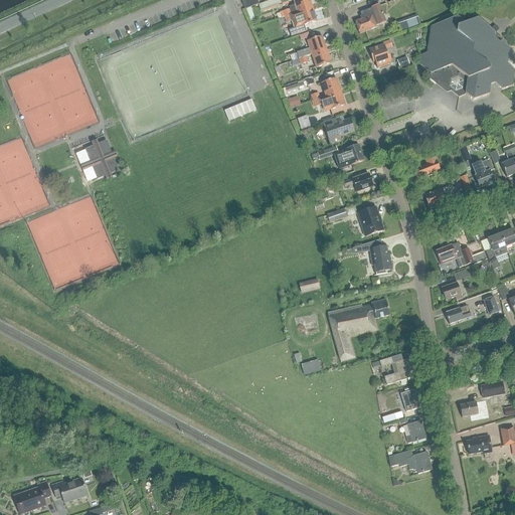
[(240,0),(244,9),(259,4),(255,0),(240,0)]
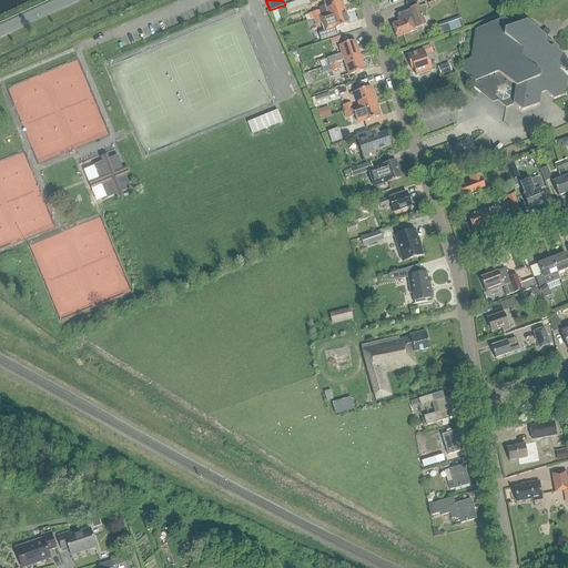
[(300,0),(284,6),(287,13),(301,9),(302,10),(307,8),(304,0),(300,0)]
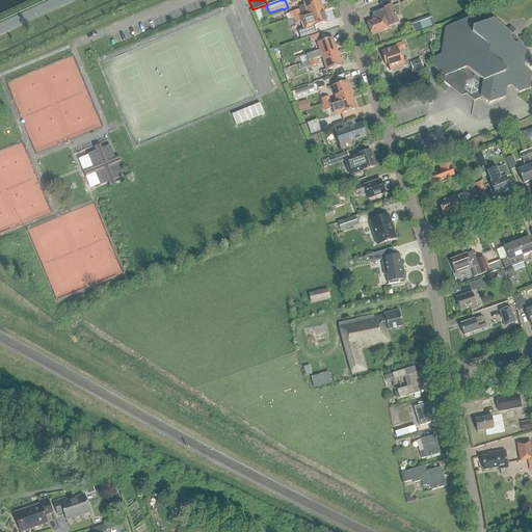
[(301,0),(304,7),(298,9),(300,16),(307,14),(322,8),(319,0),(301,0)]
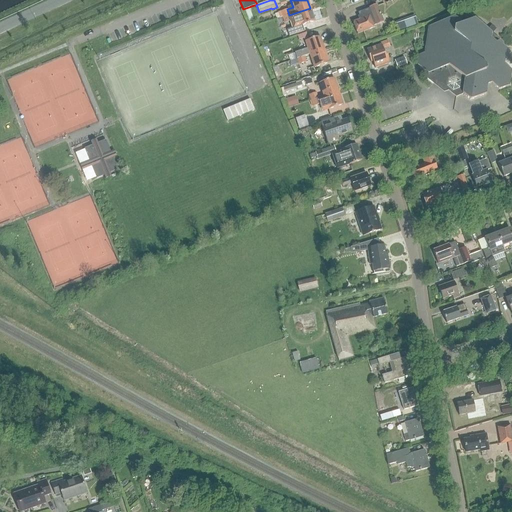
[(373,25),(382,22),(376,5),(369,8),(368,9),(357,13),(360,20),(352,23),(356,34),(374,27),(373,25)]
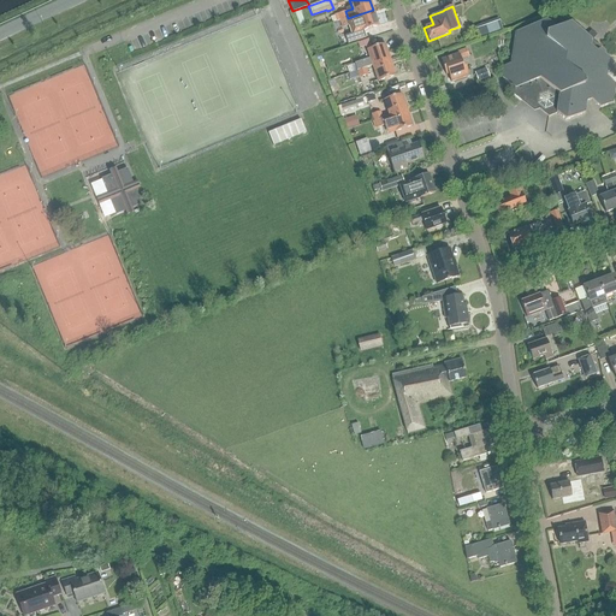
[(301,9),(294,11),(300,25),(306,23),(303,16),(301,17),(300,15),(302,13),(301,9)]
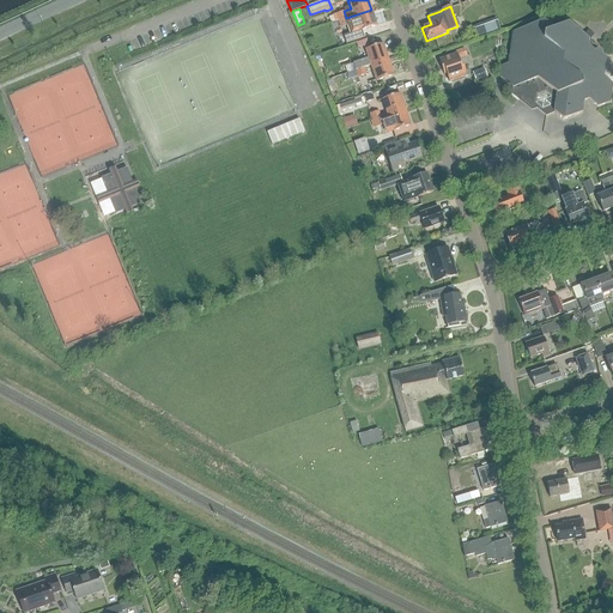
[(353,16),(346,18),(349,25),(346,25),(349,34),(358,31),(359,32),(360,31),(362,31),(377,26),(371,10),(353,16)]
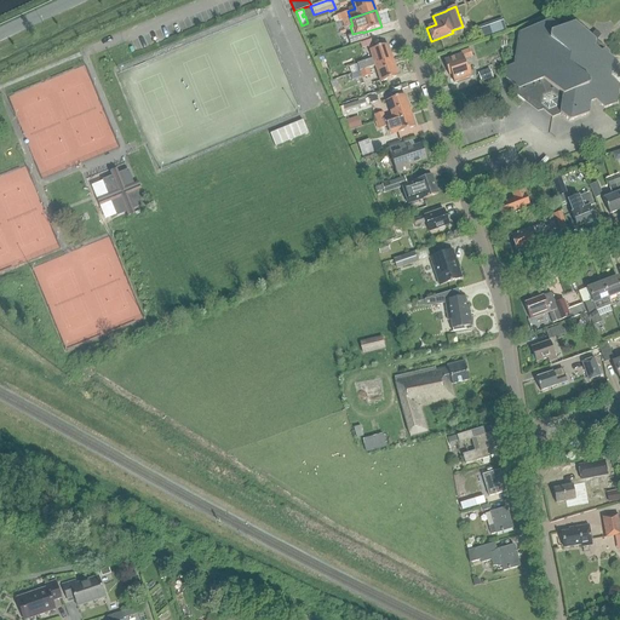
[(348,11),(339,13),(342,21),(350,18),(348,11)]
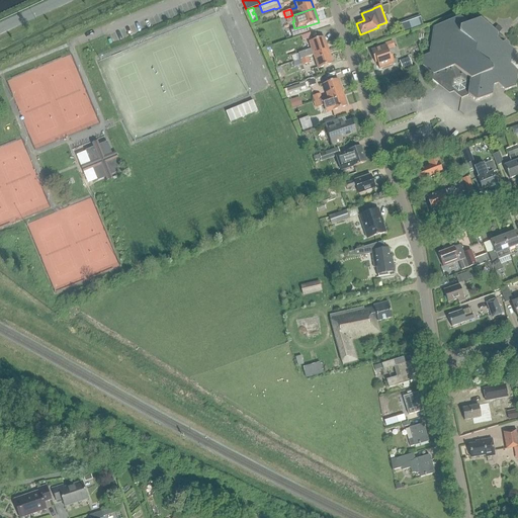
[(292,15),(285,17),(287,23),(292,21),(294,21),(292,15)]
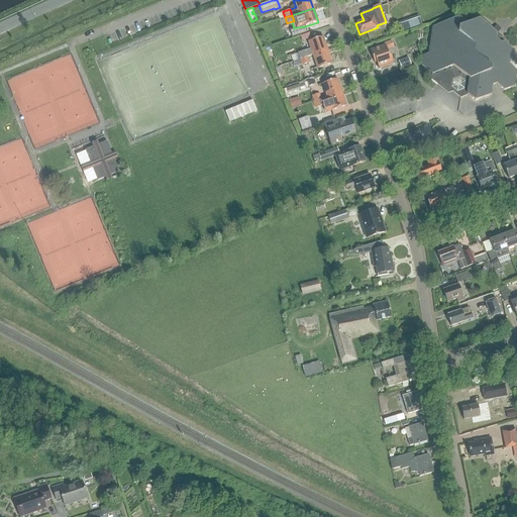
[(512,89),(516,70),(508,64),(510,47),(503,41),(503,39),(479,19),(467,24),(457,16),(432,27),(428,53),(423,55),(421,66),(431,73),(430,79),(436,84),(440,83),(459,98),(467,95),(473,103),(489,98),(490,88),(495,87),(503,92),(512,89)]
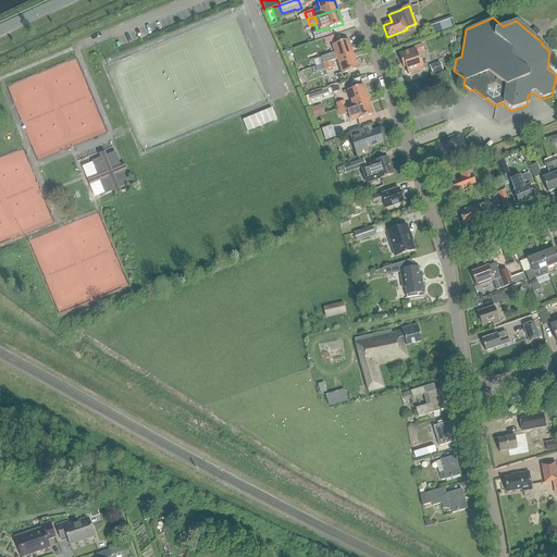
[(452,20),(442,23),(445,29),(454,27),(452,20)]
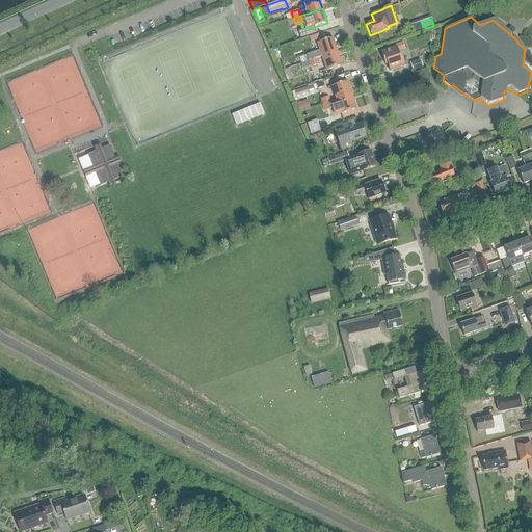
[(302,29),(297,31),(299,38),(315,33),(314,27),(313,27),(312,28),(311,27),(302,29)]
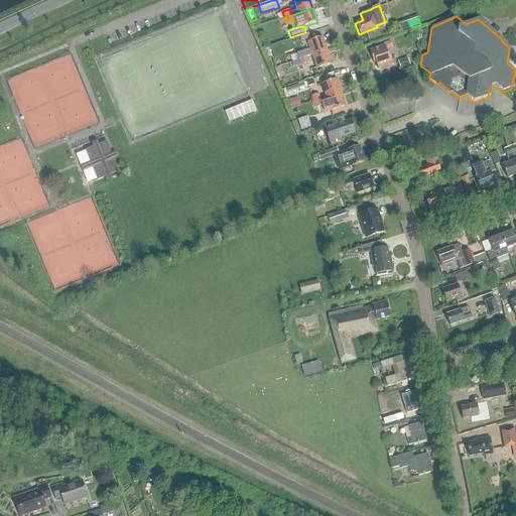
[(311,55),(327,50),(321,37),(307,42),(311,55)]
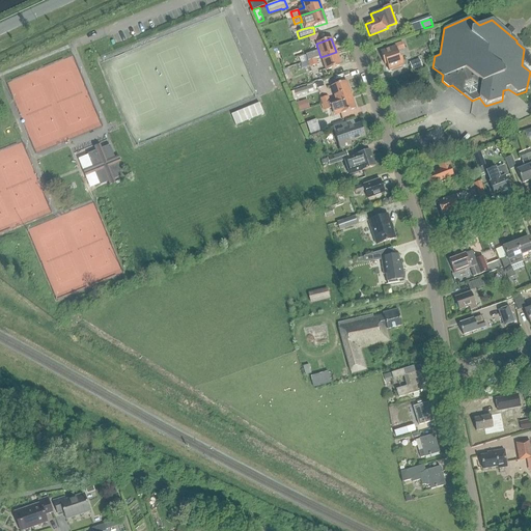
[(384,64),(386,64),(388,71),(403,65),(400,58),(398,59),(396,52),(403,49),(401,43),(393,45),(394,47),(380,52),(384,64)]
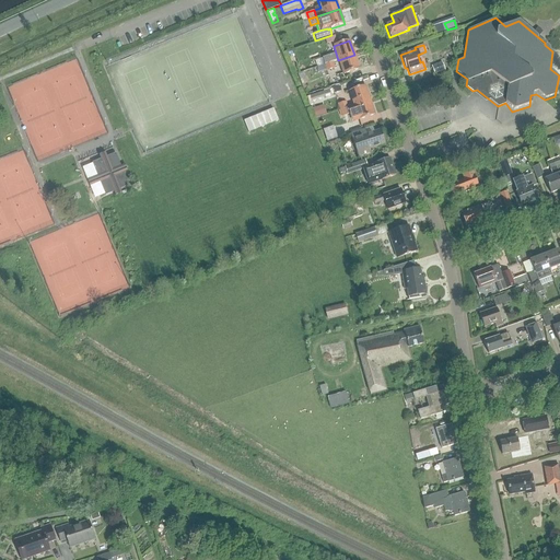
[(359,69),(354,55),(338,60),(343,74),(359,69)]
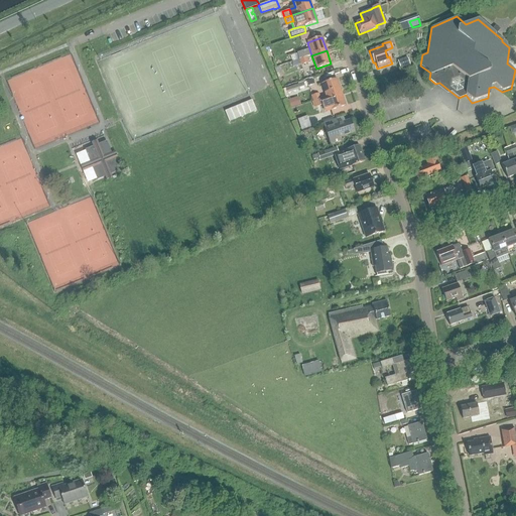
[(303,51),(296,53),(298,59),(305,56),(303,51)]
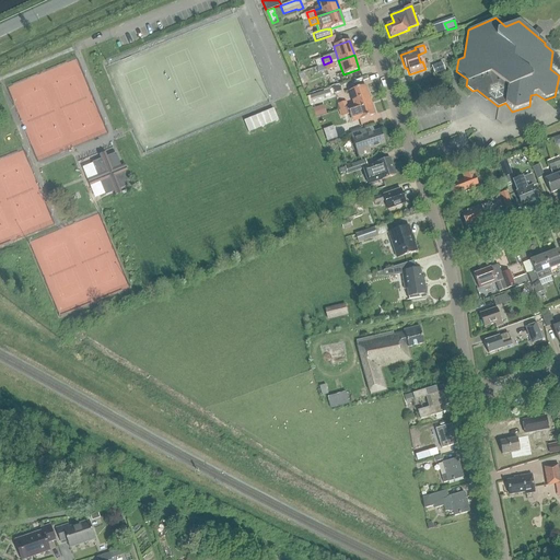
[(331,61),(324,65),(326,71),(334,68),(331,61)]
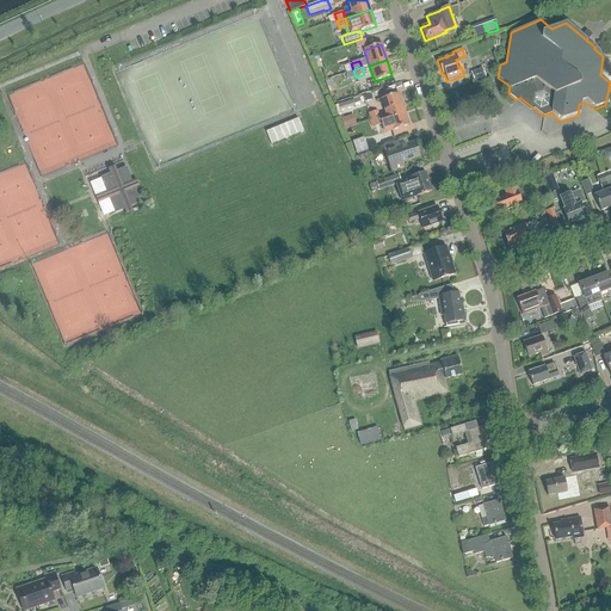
[(481,68),(470,72),(474,81),(485,76),(481,68)]
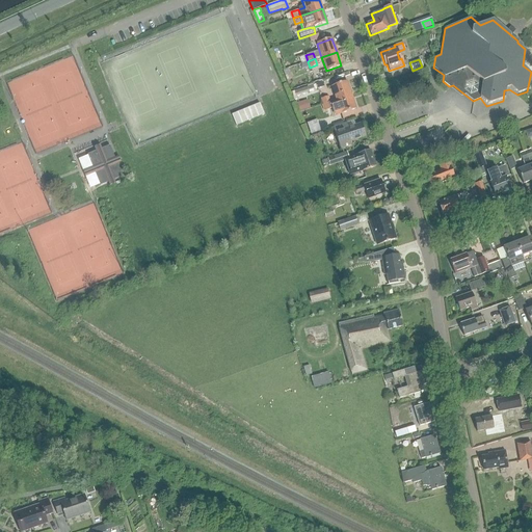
[(336,101),(351,96),(346,81),(330,86),(336,101)]
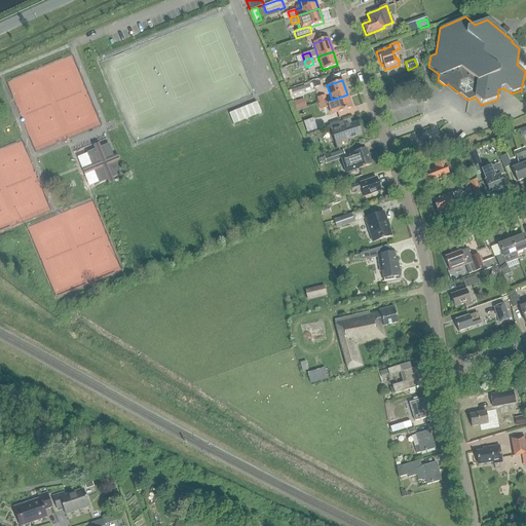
[(324,95),(316,98),(318,104),(326,101),(324,95)]
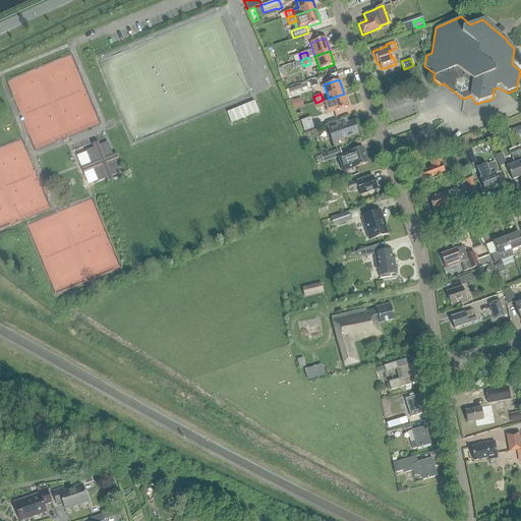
[(329,99),(323,101),(325,106),(328,114),(348,107),(344,94),(329,99)]
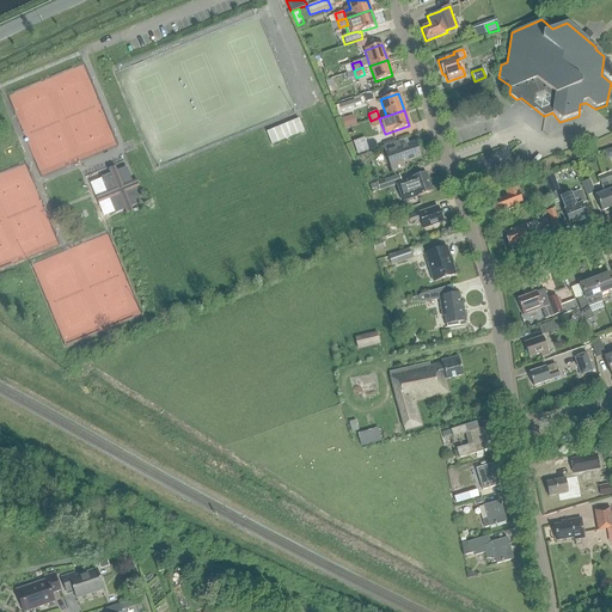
[(379,117),(371,121),(373,127),(381,124),(379,117)]
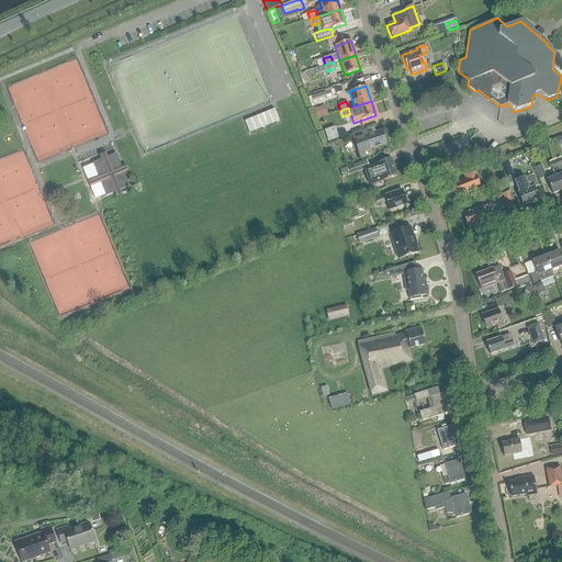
[(273,109),(268,112),(272,124),(279,121),(273,109)]
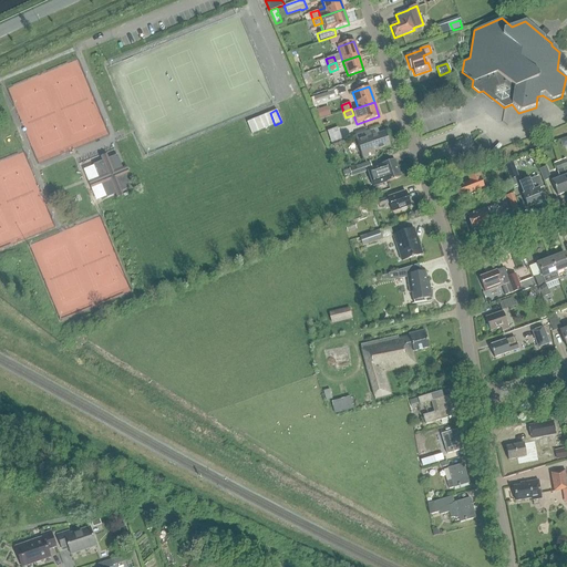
[(270,113),(264,115),(266,121),(269,127),(275,125),(270,113)]
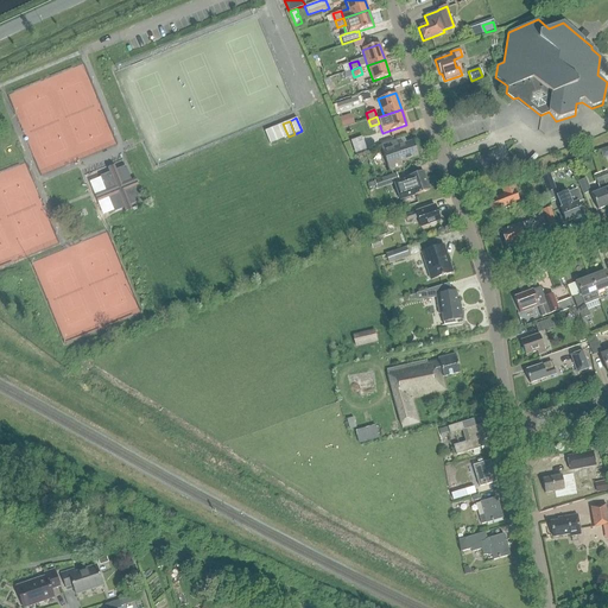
[(278,126),(271,128),(277,141),(283,139),(280,132),(278,126)]
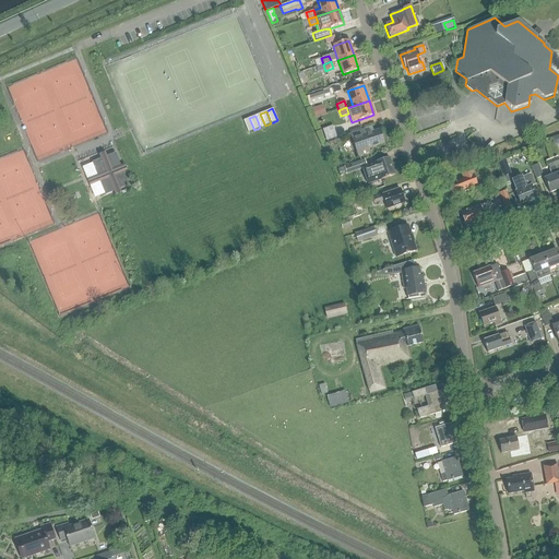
[(249,118),(244,120),(248,132),(254,130),(249,118)]
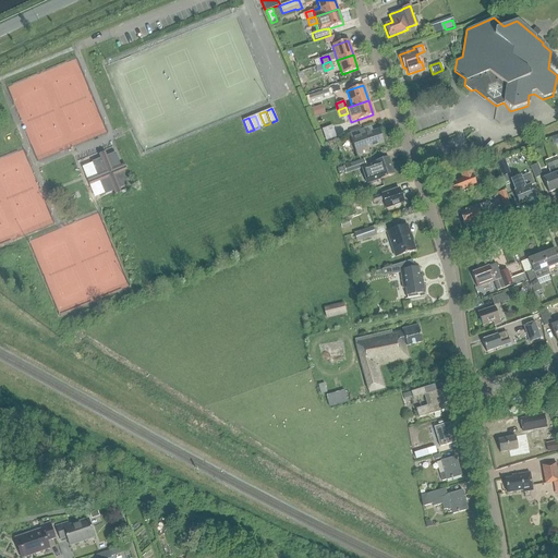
[(328,140),(340,137),(338,125),(326,128),(328,140)]
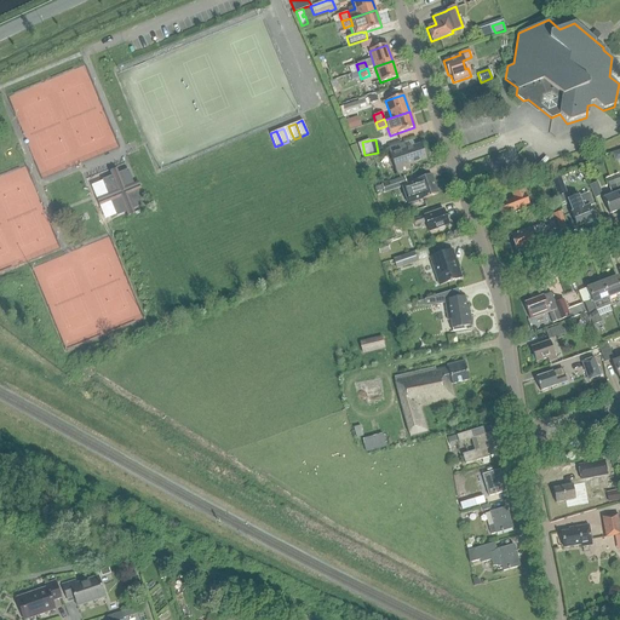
[(407,166),(426,160),(420,144),(406,149),(403,143),(388,149),(396,174),(408,171),(407,166)]
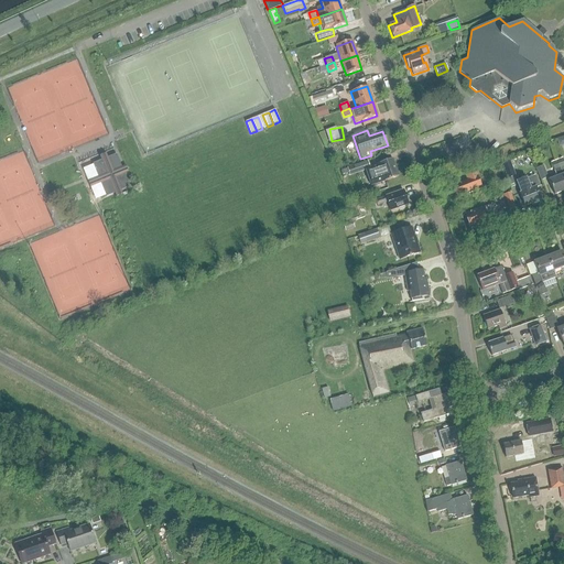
[(106,196),(130,186),(116,153),(93,164),(106,196)]
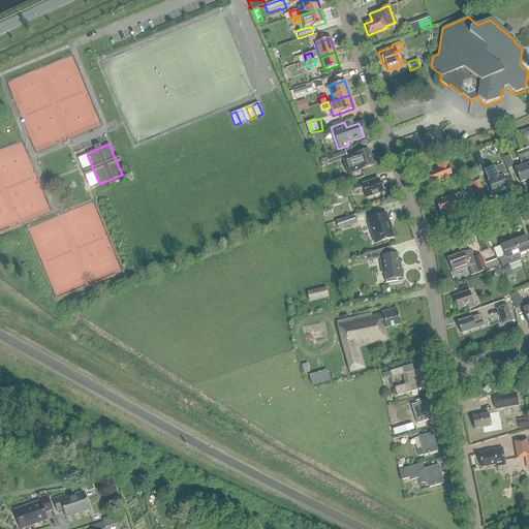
[(361,170),(373,166),(368,150),(350,156),(353,165),(359,164),(361,170)]
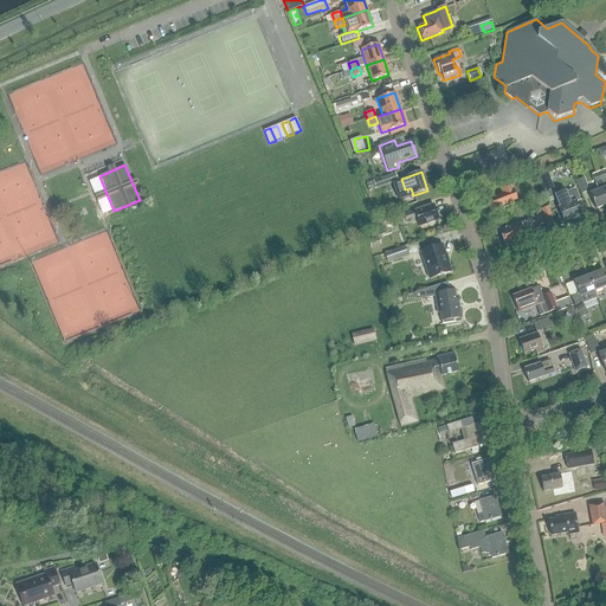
[(372,181),(375,189),(398,181),(394,173),(372,181)]
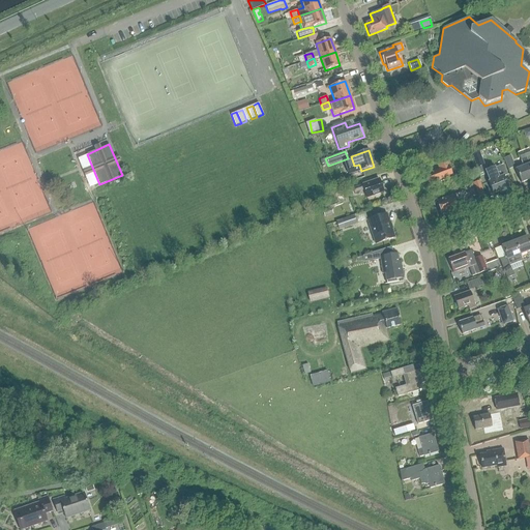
[(483,165),(478,151),(471,154),(476,168),(483,165)]
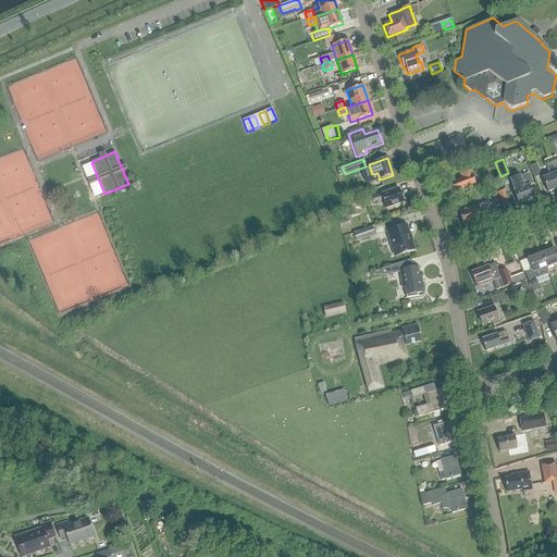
[(547,193),(556,188),(556,178),(549,159),(544,161),(549,175),(542,178),(547,193)]
